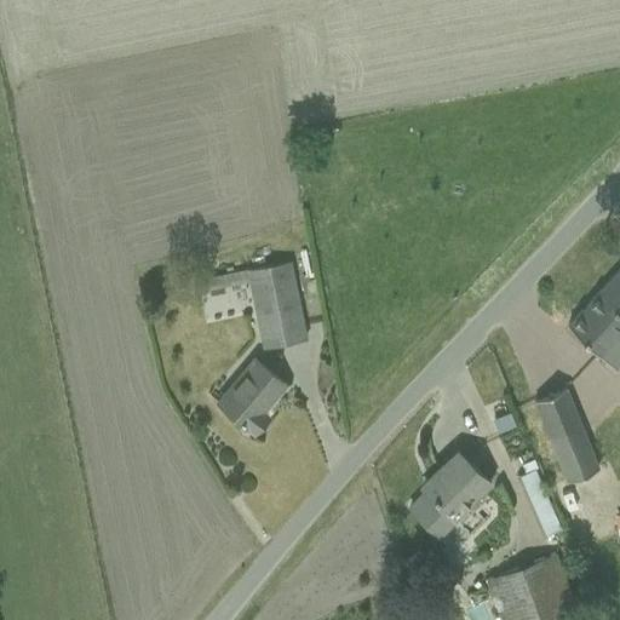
[(167,271),(171,285),(172,297),(250,281),(263,346),(305,338),(288,262),(190,281),(188,270),(177,273),(177,269),(167,271)]
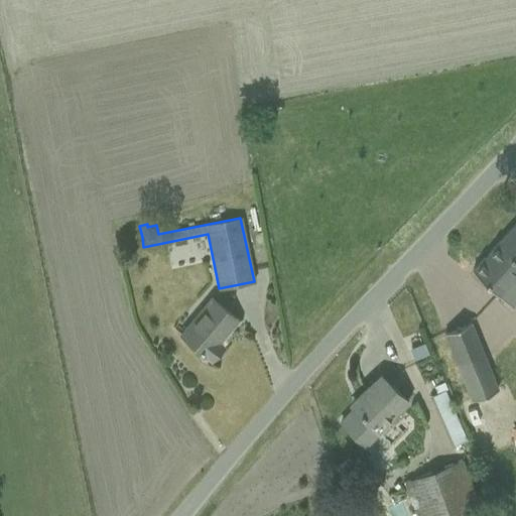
[(515,223),(472,271),(487,284),(512,308),(515,303),(515,223)]
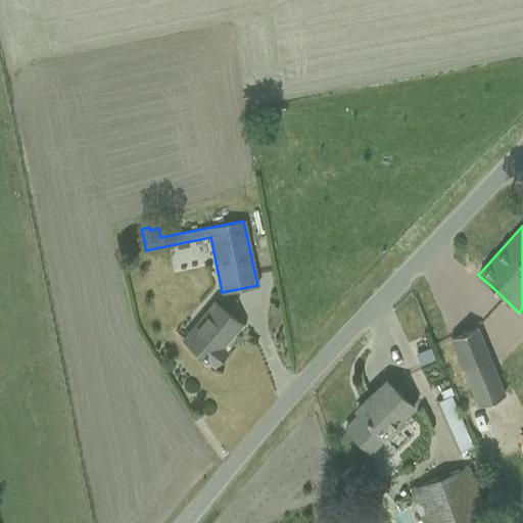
[(183,339),(198,351),(214,365),(225,350),(218,345),(227,334),(229,336),(239,324),(224,311),(215,302),(183,339)]
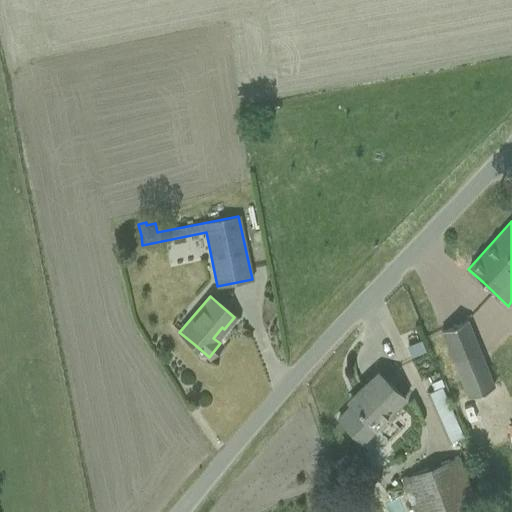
[(466,320),(440,331),(468,397),(494,386),(466,320)]
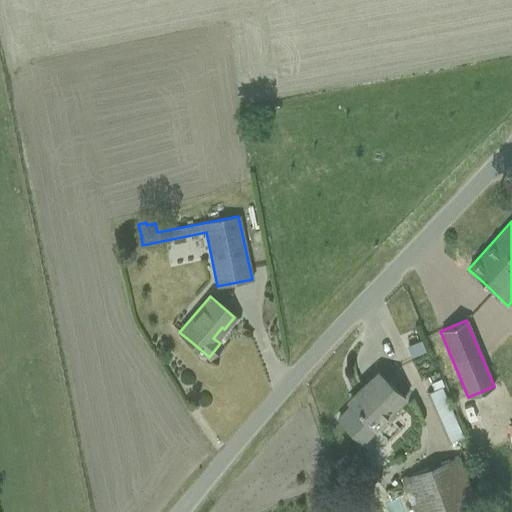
[(358,398),(337,419),(363,443),(405,400),(376,372),(375,373),(378,375),(364,389),(362,387),(354,394),(358,398)]
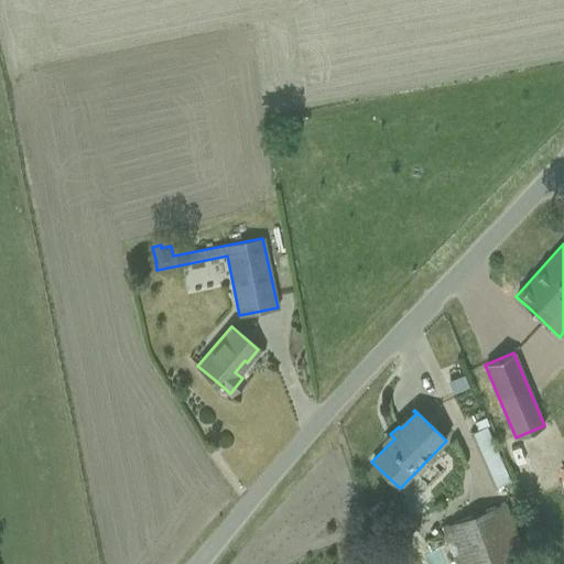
[(494,489),(509,481),(502,465),(486,427),(488,426),(485,418),(474,423),(477,431),(469,434),(494,489)]
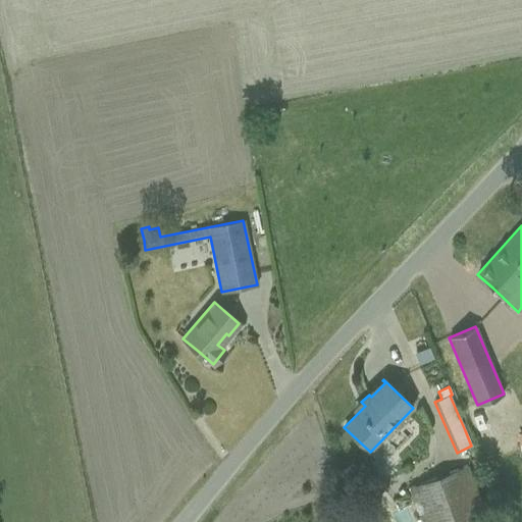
[(488,521),(467,466),(407,488),(419,521),(488,521)]
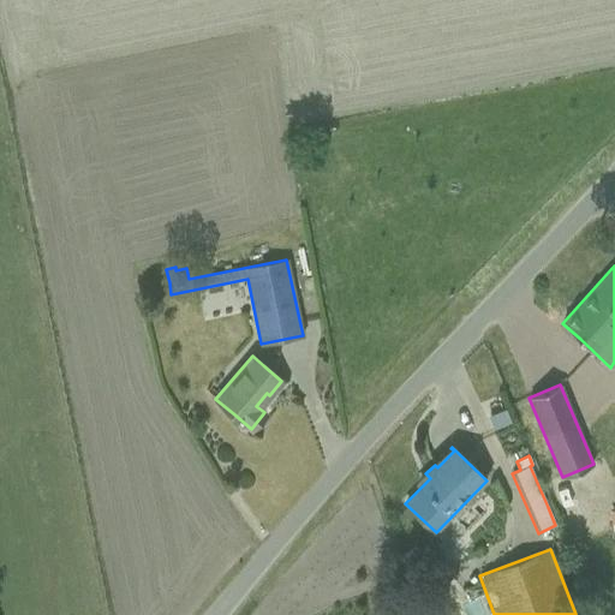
[(441,554),(419,575),(436,592),(458,571),(441,554)]
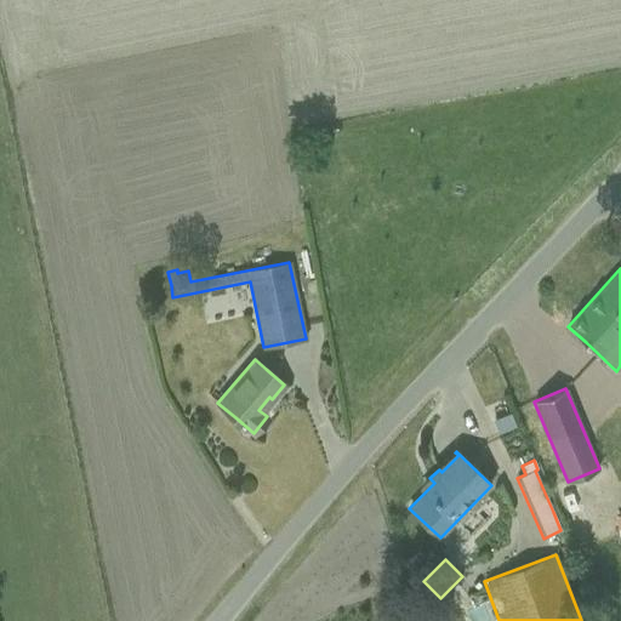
All buildings are outlined.
